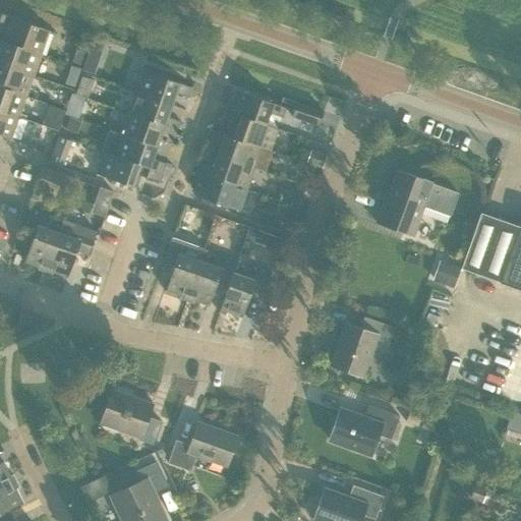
[(0,23),(7,27),(3,39),(41,52),(49,31),(0,13),(0,23)]
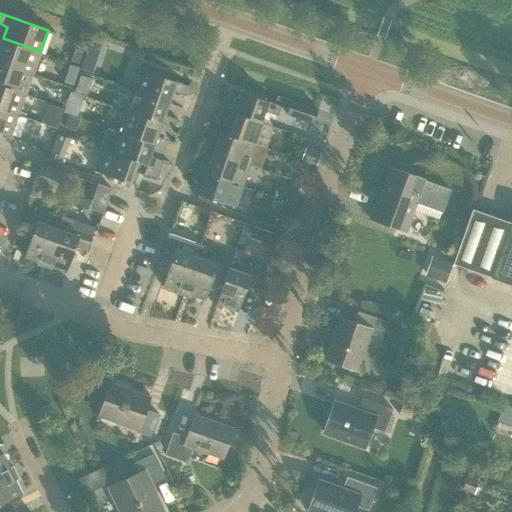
[(40,51),(3,38),(3,40),(0,39),(0,60),(33,72),(40,51)]
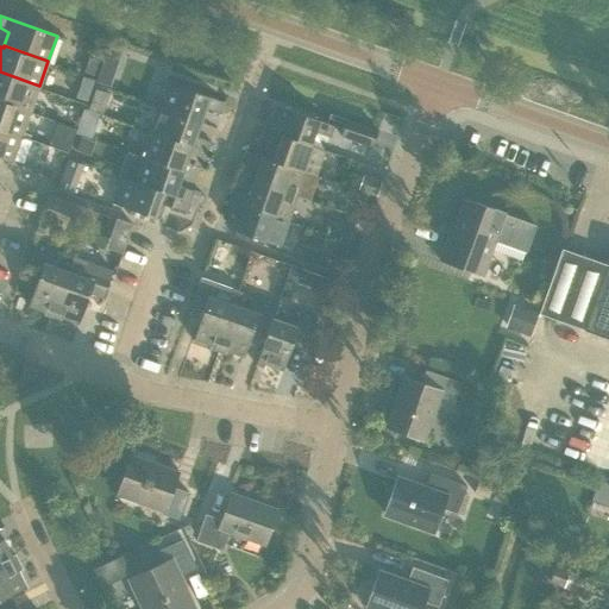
[(100,62),(89,57),(83,71),(95,76),(100,62)]
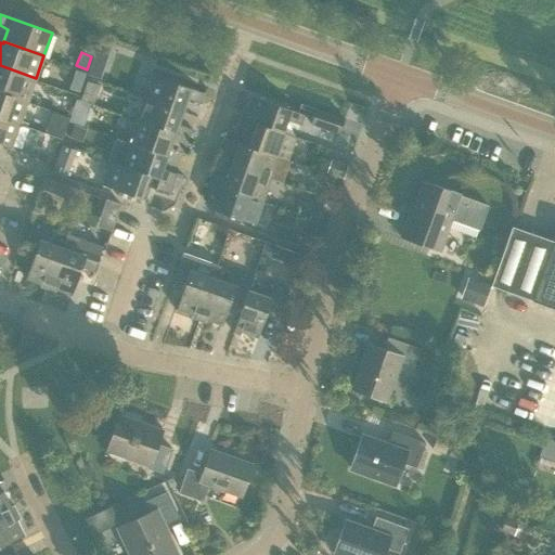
[(36,78),(0,65),(0,91),(27,102),(36,78)]
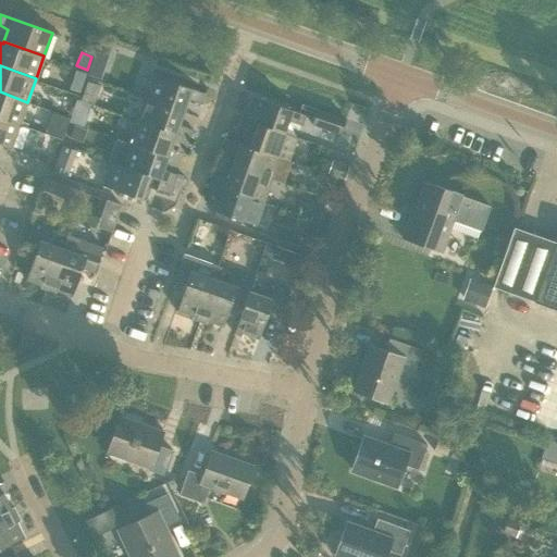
[(152,75),(144,98),(183,112),(188,99),(201,104),(205,94),(152,75)]
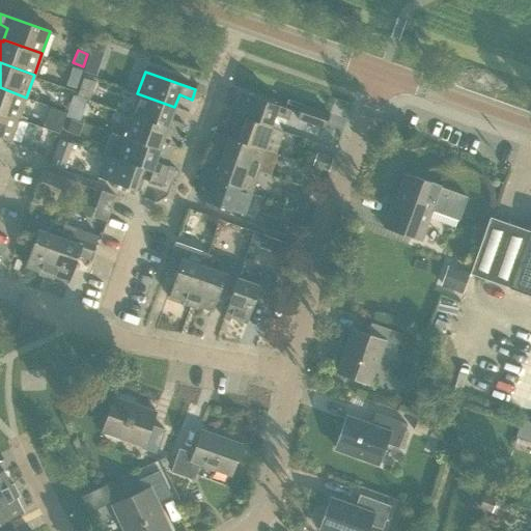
[(94,79),(83,75),(77,94),(87,98),(94,79)]
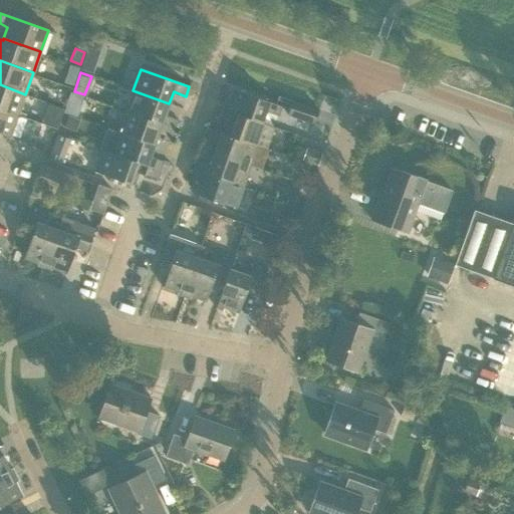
[(25,94),(0,84),(0,108),(18,115),(25,94)]
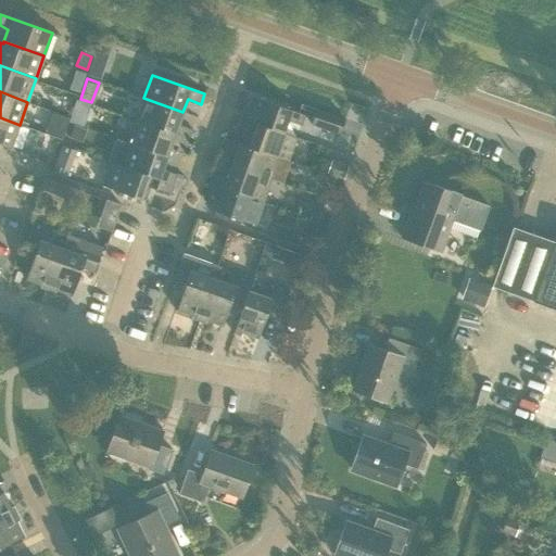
[(241,118),(243,119),(256,124),(283,133),(288,121),(301,125),(305,115),(252,96),(247,112),(244,111),(241,118)]
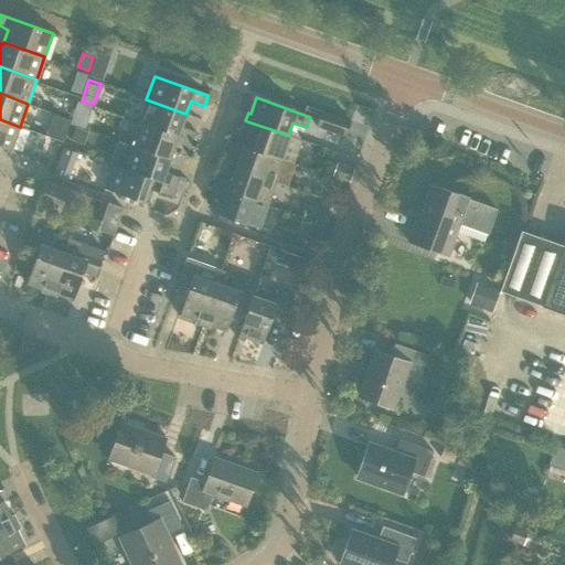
[(185,114),(146,99),(138,123),(192,141),(195,131),(181,127),(185,114)]
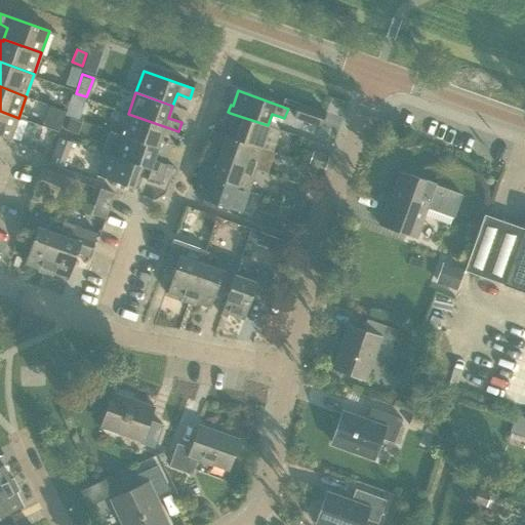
[(85,98),(75,95),(71,107),(81,111),(85,98)]
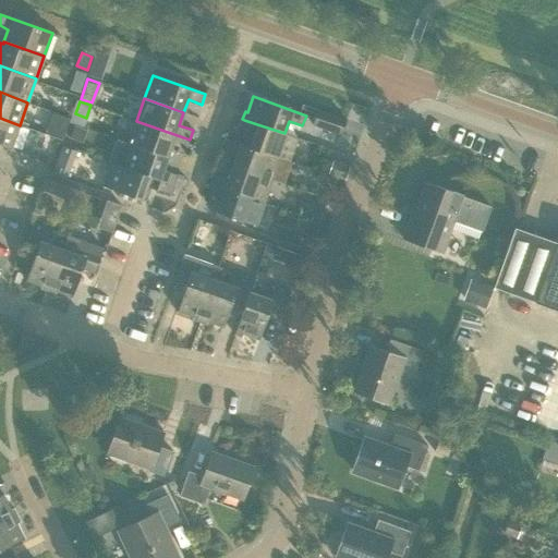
[(341,134),(346,120),(317,109),(312,124),(341,134)]
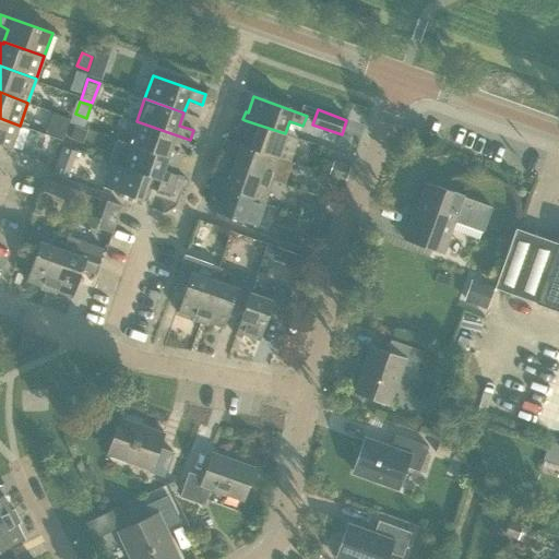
[(20,126),(0,118),(0,144),(11,149),(20,126)]
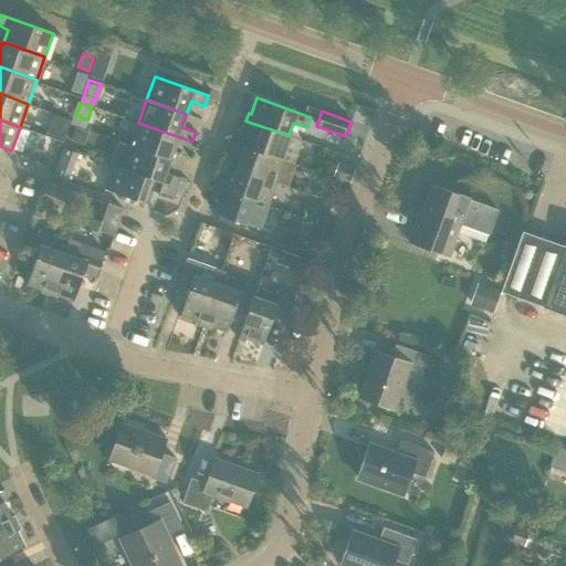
[(261,126),(248,122),(244,130),(258,136),(253,148),(284,159),(283,160),(293,164),(302,139),(289,135),(261,126)]
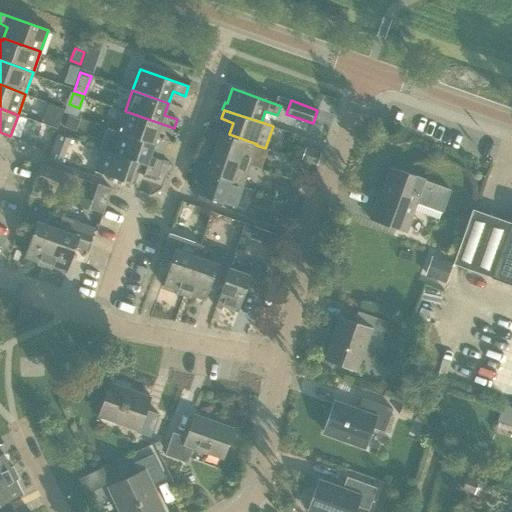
[(174,128),(125,111),(118,132),(154,144),(158,133),(170,137),(174,128)]
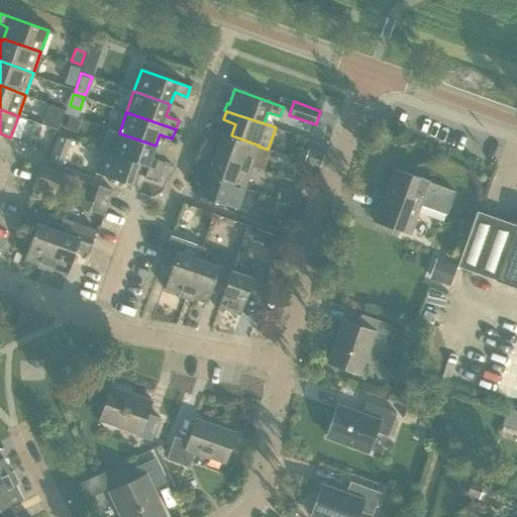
[(231,135),(210,128),(207,137),(219,141),(215,153),(251,167),(259,146),(260,145),(231,135)]
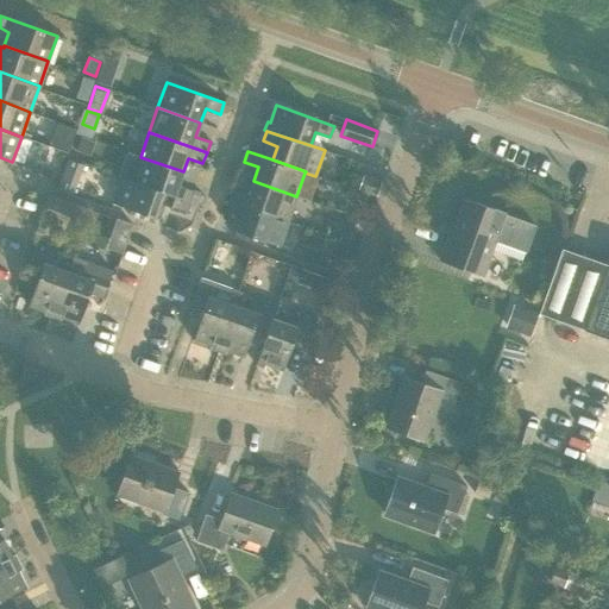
[(183,171),(140,157),(132,181),(131,181),(189,202),(193,192),(179,186),(183,171)]
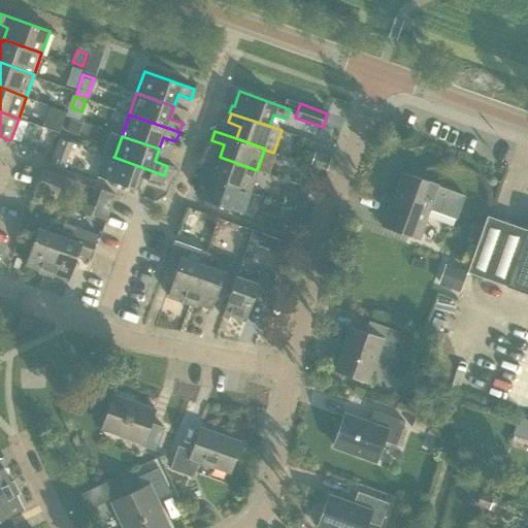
[(72,143),(61,140),(53,165),(63,169),(72,143)]
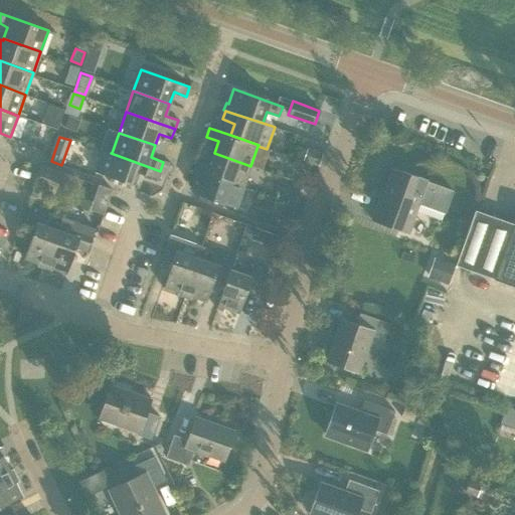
[(324,154),(308,148),(304,160),(319,166),(324,154)]
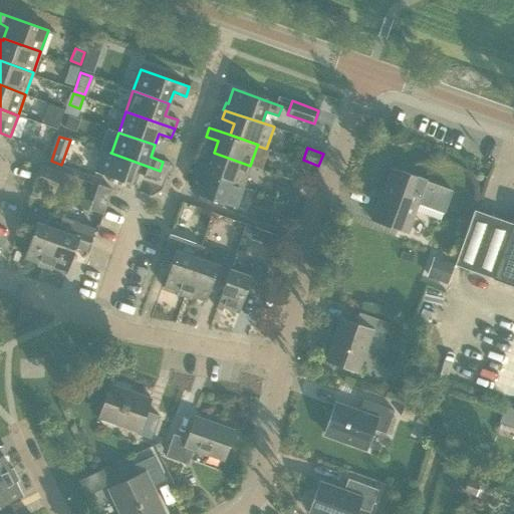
[(157,180),(160,171),(110,153),(111,153),(102,150),(94,171),(131,184),(135,172),(157,180)]
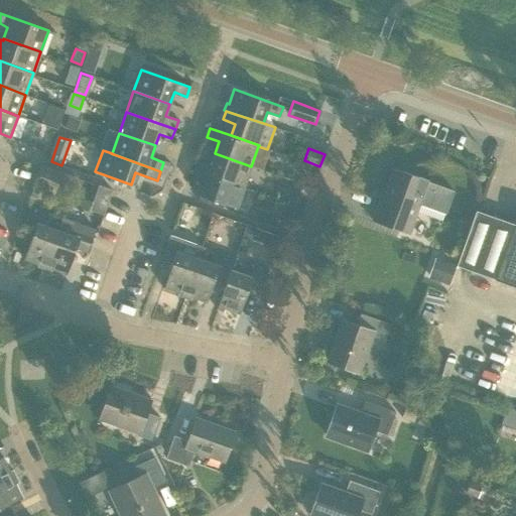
[(251,166),(215,153),(211,165),(199,160),(195,169),(244,187),(251,166)]
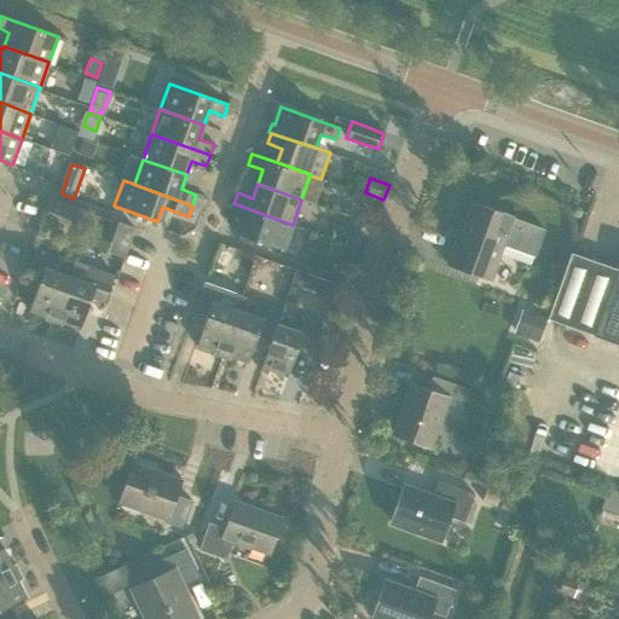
[(93,213),(50,197),(46,210),(88,226),(93,213)]
